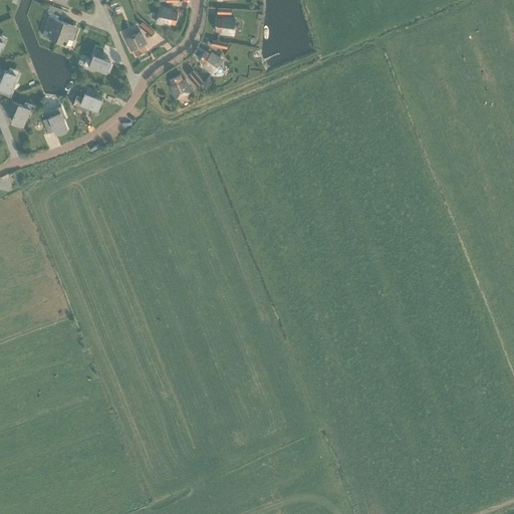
[(60,16),(62,11),(49,6),(47,11),(60,16)]
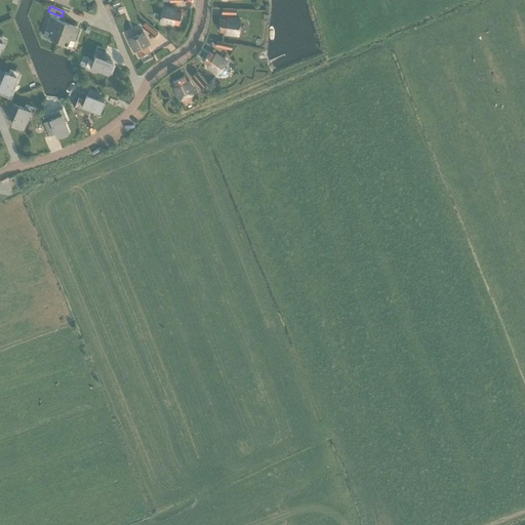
[(171,11),(171,9),(163,8),(160,24),(172,26),(173,24),(179,26),(182,13),(171,11)]
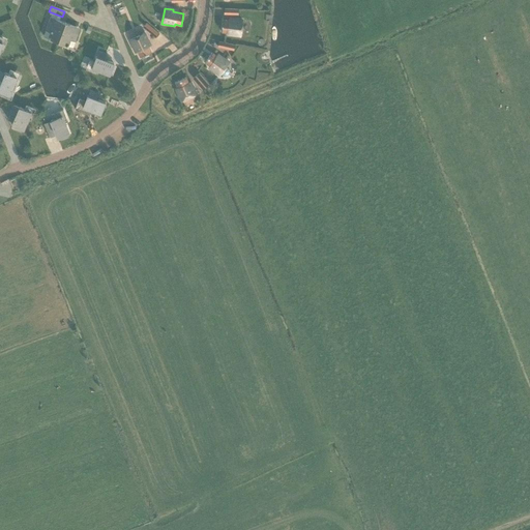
[(58,42),(65,23),(51,18),(43,36),(48,38),(48,39),(49,39),(49,38),(58,42)]
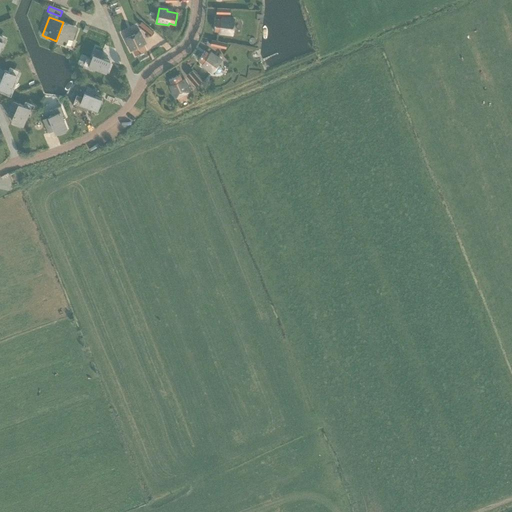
[(226,21),(215,19),(214,31),(220,32),(219,34),(232,35),(234,20),(226,19),(226,21)]
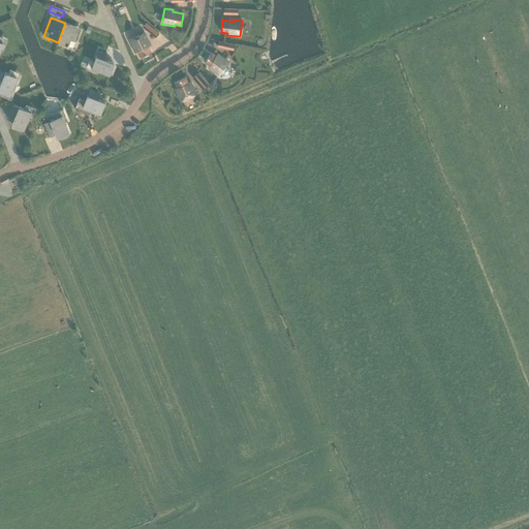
[(159,33),(146,22),(142,27),(156,37),(159,33)]
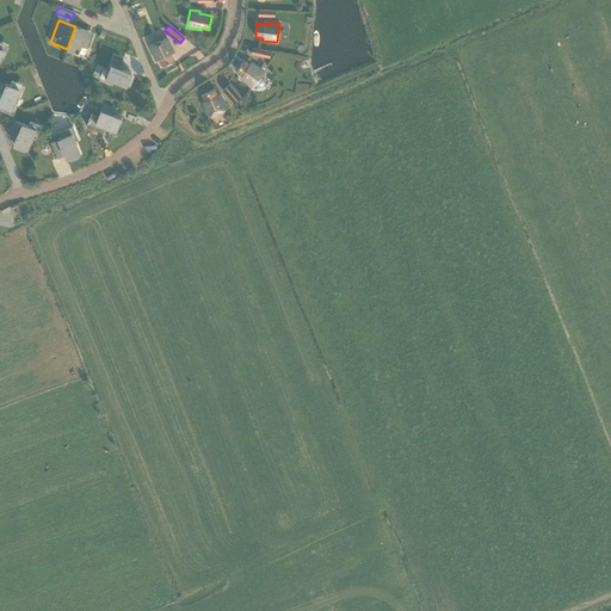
[(92,34),(75,26),(67,49),(78,53),(76,54),(79,54),(79,53),(84,55),(85,55),(92,34)]
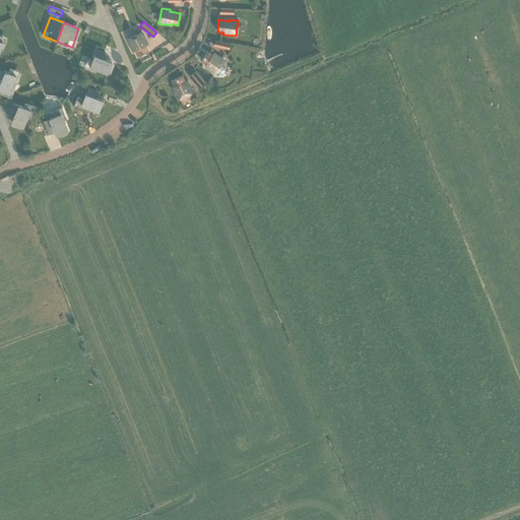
[(141,33),(127,40),(133,52),(135,51),(138,56),(148,51),(143,42),(145,41),(141,33)]
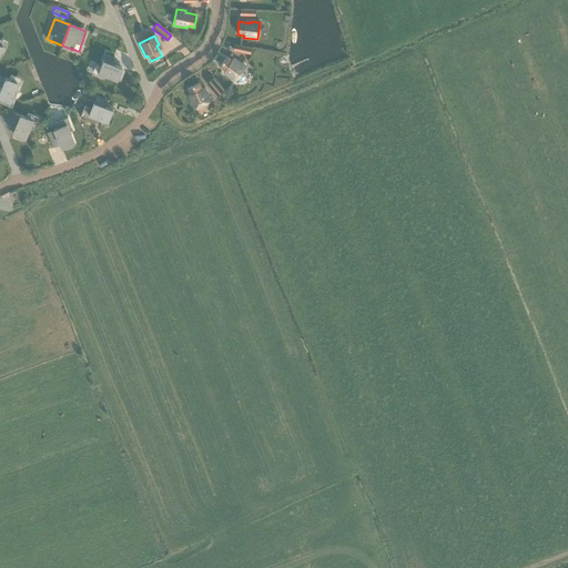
[(114,58),(107,56),(103,61),(99,73),(118,80),(122,69),(111,64),(114,58)]
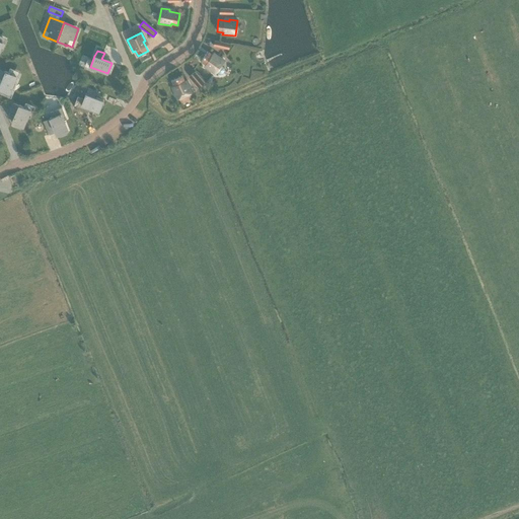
[(208,52),(201,62),(205,65),(204,66),(216,75),(217,73),(220,74),(222,74),(224,71),(224,68),(221,66),(225,62),(217,56),(216,57),(212,54),(208,52)]
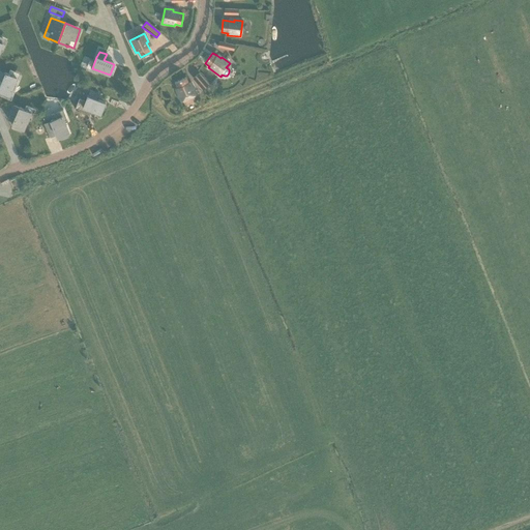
[(0,80),(2,81),(0,85),(0,91),(9,95),(17,78),(5,74),(0,71),(0,80)]
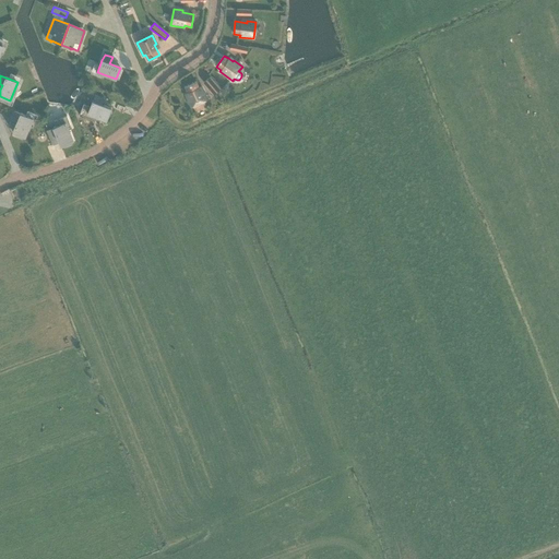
[(210,78),(203,82),(214,95),(221,90),(210,78)]
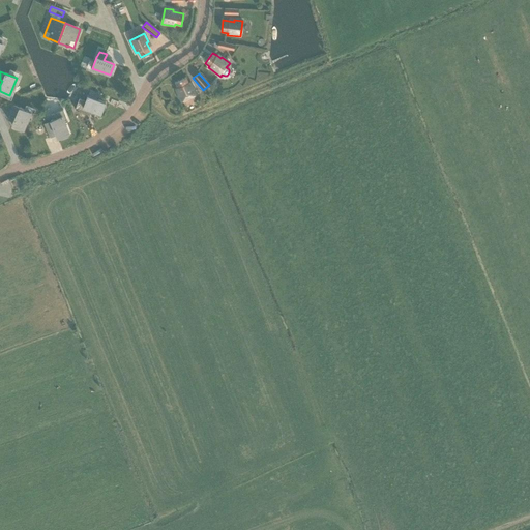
[(190,87),(185,78),(175,83),(177,88),(176,89),(181,101),(196,94),(193,87),(190,87)]
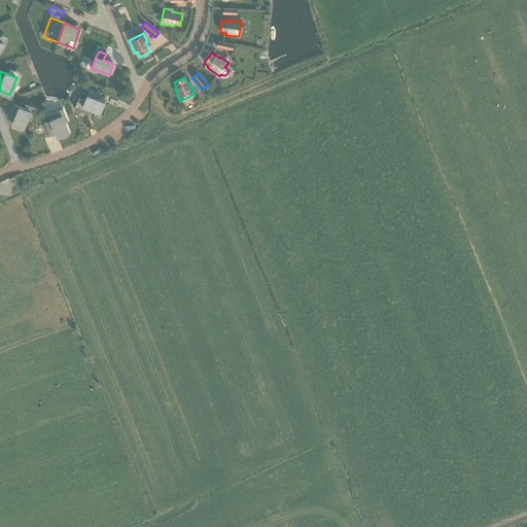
[(89,112),(90,109),(100,113),(104,102),(95,99),(97,93),(90,90),(88,96),(86,96),(85,100),(80,98),(76,108),(89,112)]
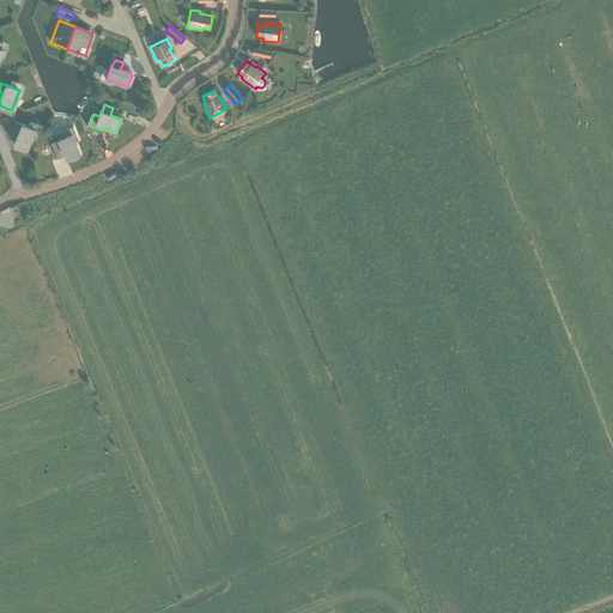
[(26,150),(35,131),(23,125),(22,126),(16,122),(12,131),(18,134),(13,145),(26,150)]
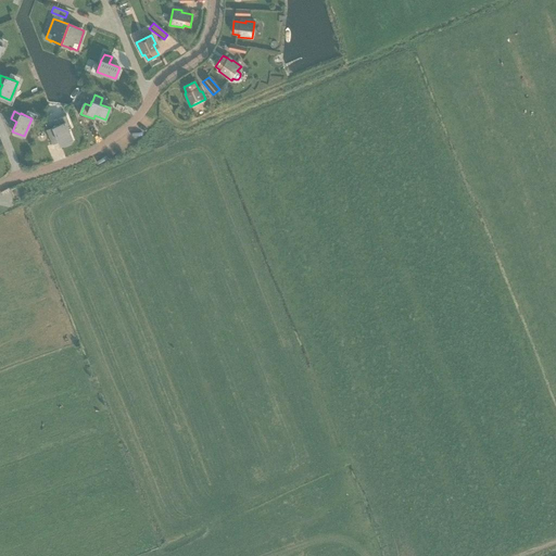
[(71,127),(66,115),(53,121),(55,126),(53,127),(48,129),(53,144),(59,141),(61,144),(73,140),(67,129),(71,127)]
